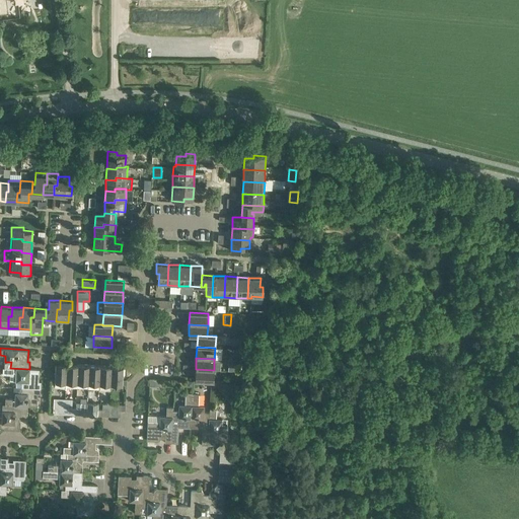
[(66,382),(67,363),(56,363),(55,381),(55,386),(65,388),(66,382)]
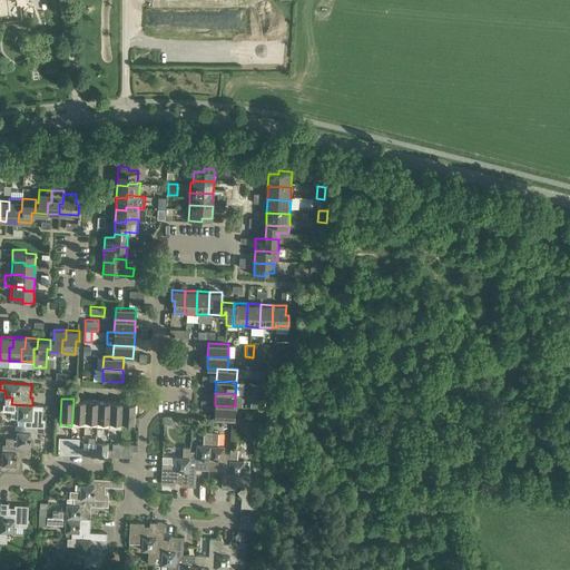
[(85,425),(85,420),(86,400),(74,399),(72,420),(71,426),(85,425)]
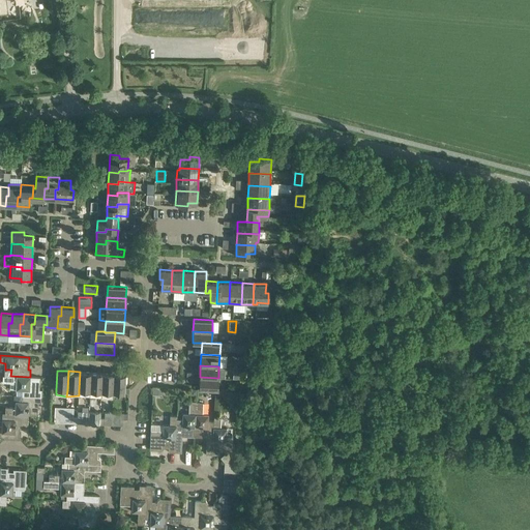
[(79,390),(90,391),(91,372),(80,372),(79,390)]
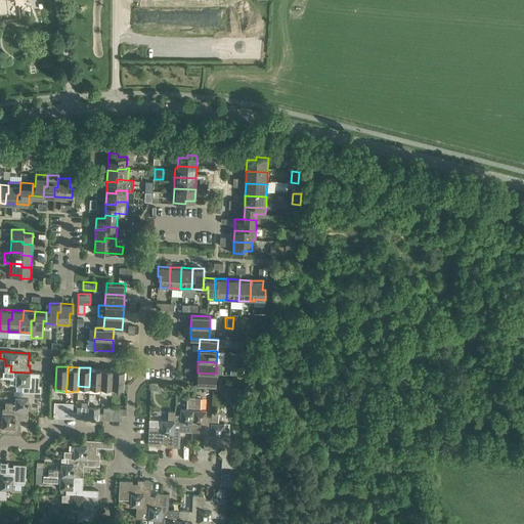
[(90,367),(89,387),(100,387),(101,368),(90,367)]
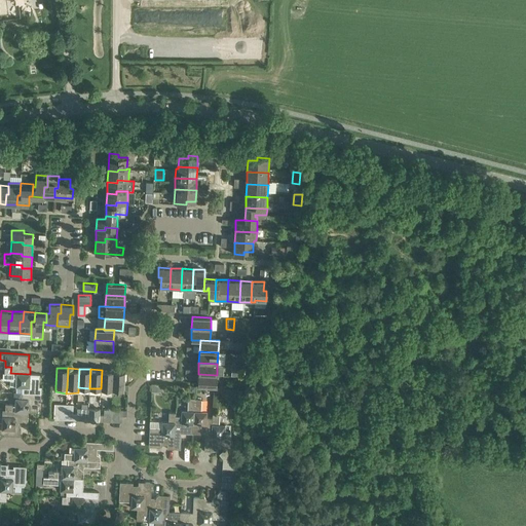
[(101,388),(112,389),(113,371),(102,370),(101,388)]
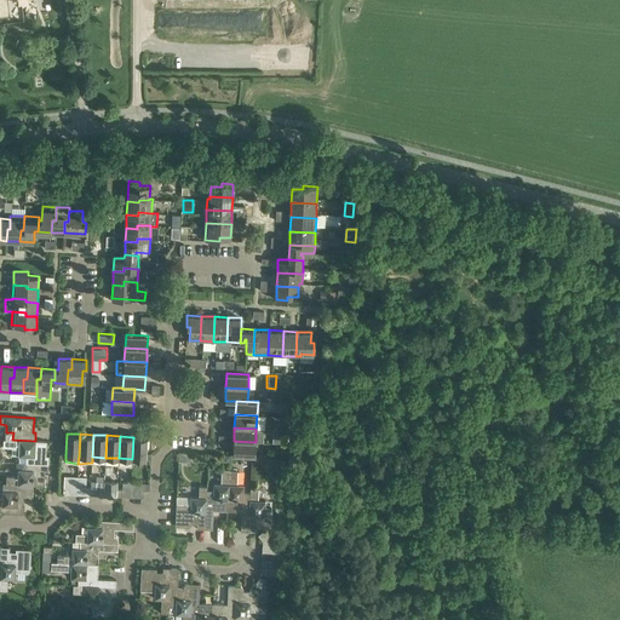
[(133,437),(132,459),(147,459),(147,437),(133,437)]
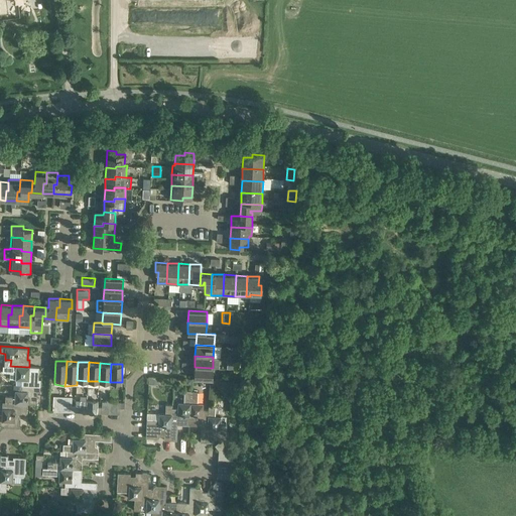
[(39,367),(29,367),(10,366),(7,366),(7,372),(10,372),(10,378),(16,379),(22,379),(22,385),(40,386),(40,379),(38,379),(39,367)]
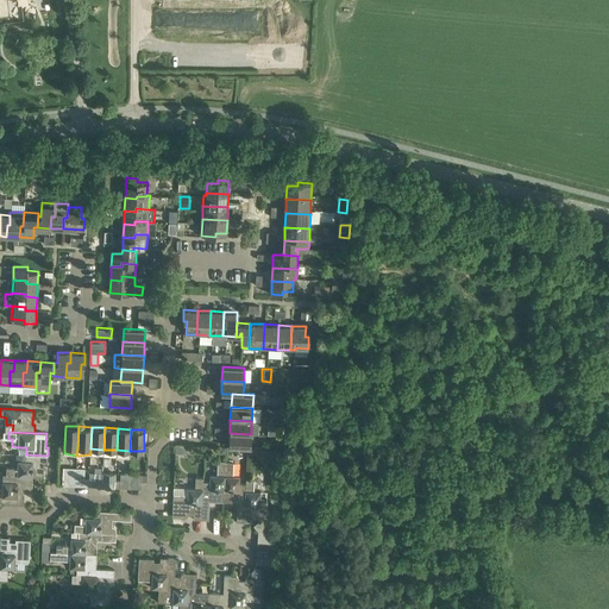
[(251,434),(230,433),(228,446),(250,447),(251,434)]
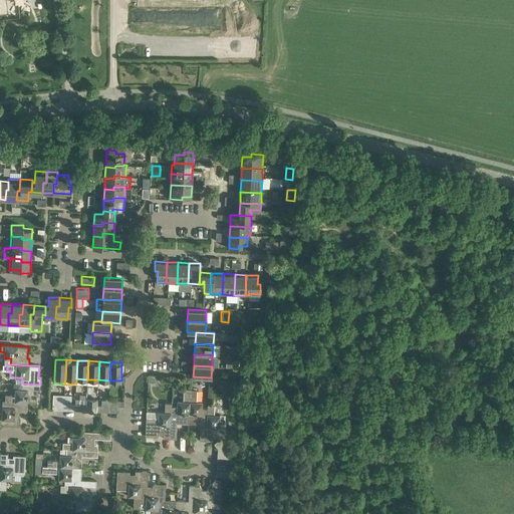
[(229,381),(222,389),(227,393),(233,387),(229,381)]
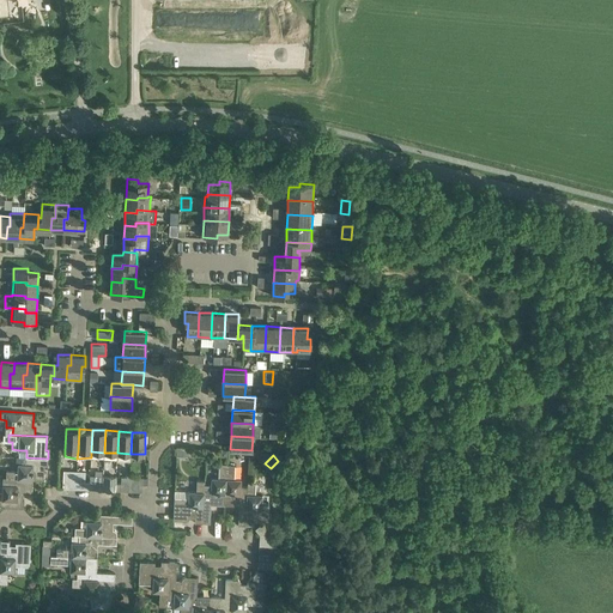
[(48,466),(48,459),(26,457),(25,465),(18,463),(18,472),(7,471),(6,478),(32,479),(44,480),(44,466),(48,466)]
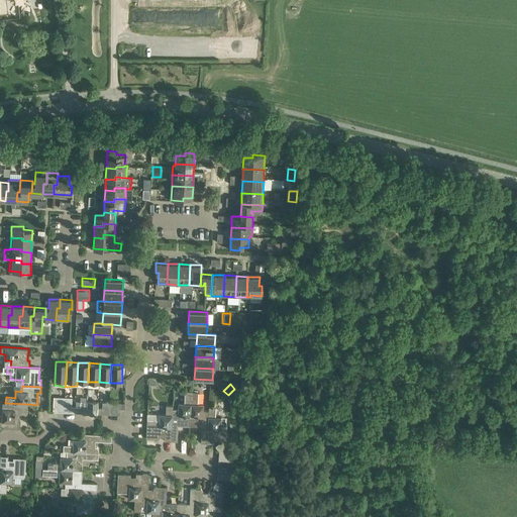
[(179,409),(173,409),(171,440),(177,441),(178,425),(189,426),(191,392),(186,391),(185,403),(179,403),(179,409)]
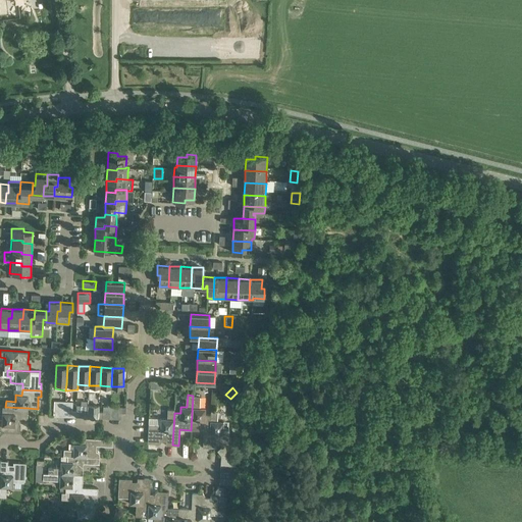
[(203,447),(209,447),(211,414),(205,414),(205,408),(199,408),(200,396),(193,396),(191,430),(204,430),(203,447)]
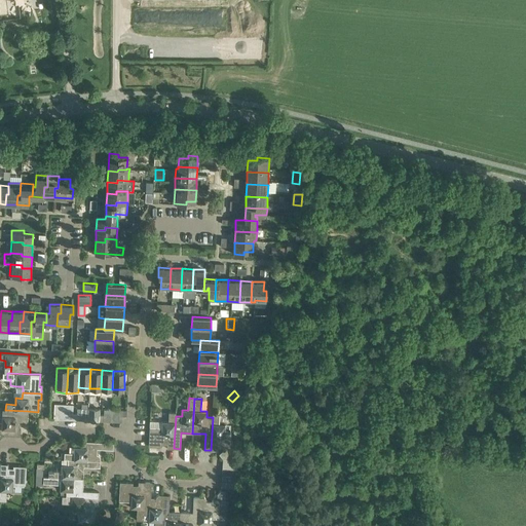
[(65,419),(66,404),(54,404),(53,419),(65,419)]
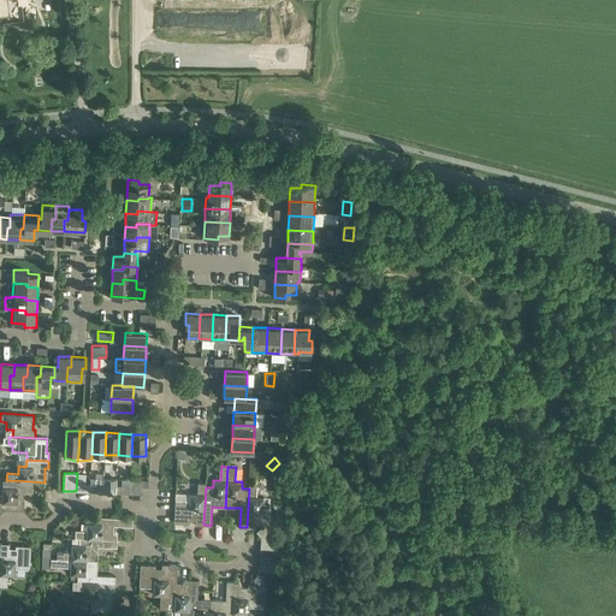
[(86,473),(77,473),(76,491),(89,492),(89,484),(86,484),(86,473)]
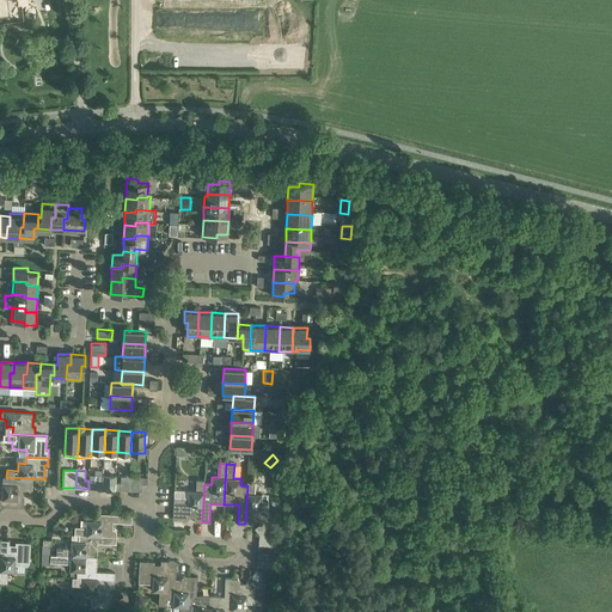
[(95,482),(89,481),(89,489),(103,489),(103,476),(95,475),(95,482)]
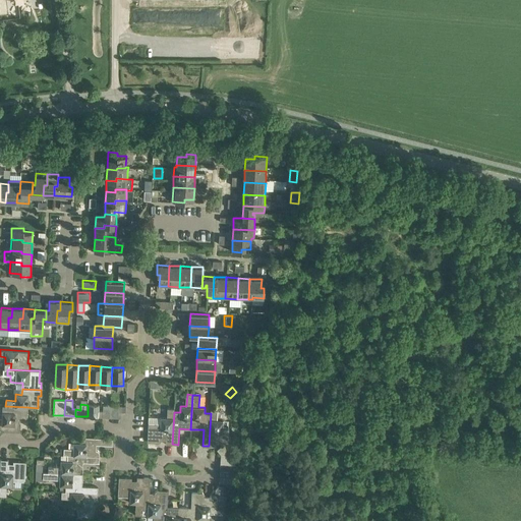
[(95,405),(88,405),(88,416),(98,417),(99,411),(94,411),(95,405)]
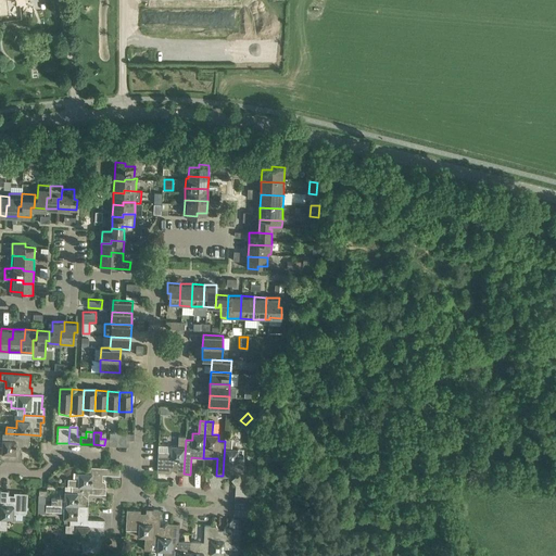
[(110,443),(117,443),(117,432),(111,432),(110,439),(105,439),(104,445),(110,445),(110,443)]
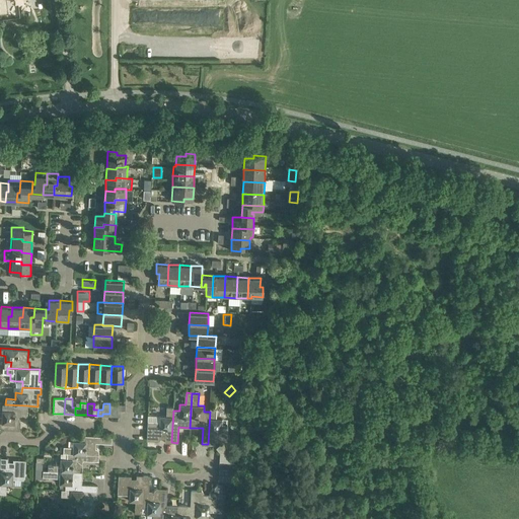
[(109,403),(109,414),(109,416),(121,417),(122,404),(109,403)]
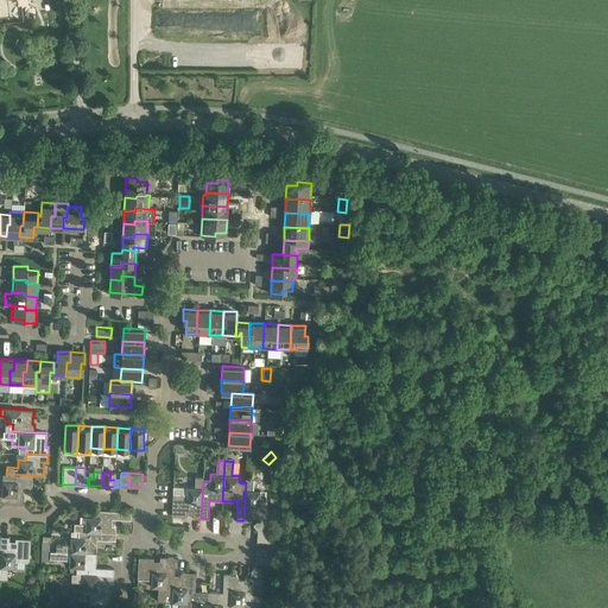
[(32,475),(6,474),(4,474),(2,488),(0,487),(0,502),(24,504),(24,495),(21,495),(21,494),(23,494),(23,489),(31,489),(32,475)]
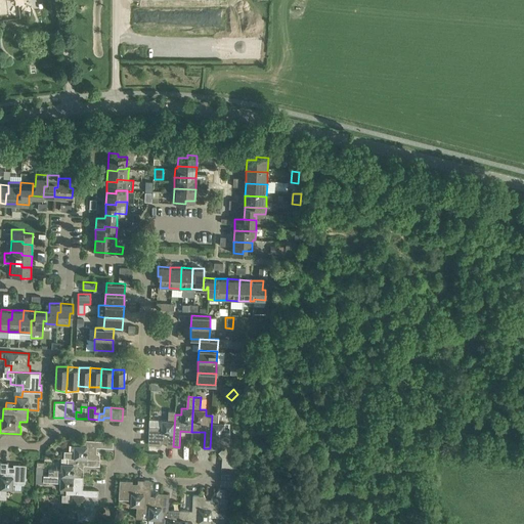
[(173,446),(175,415),(175,410),(168,410),(168,420),(162,420),(162,426),(149,425),(148,444),(161,445),(161,442),(167,443),(167,446),(173,446)]
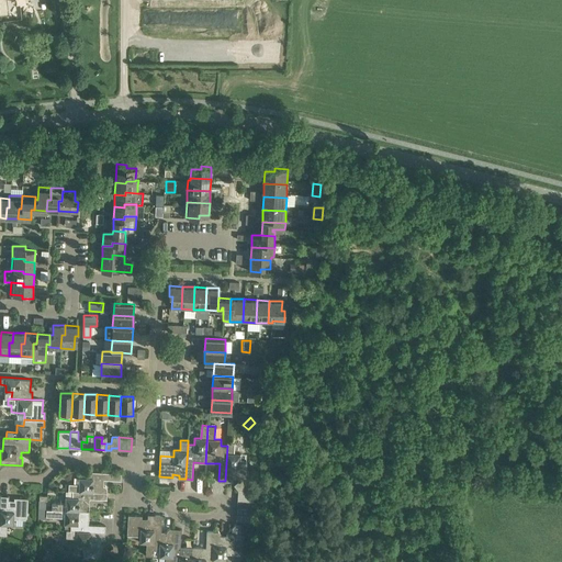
[(227,446),(225,481),(229,481),(233,479),(233,478),(238,478),(238,481),(234,484),(238,490),(245,490),(247,460),(240,460),(240,453),(234,453),(235,442),(227,442),(227,446)]
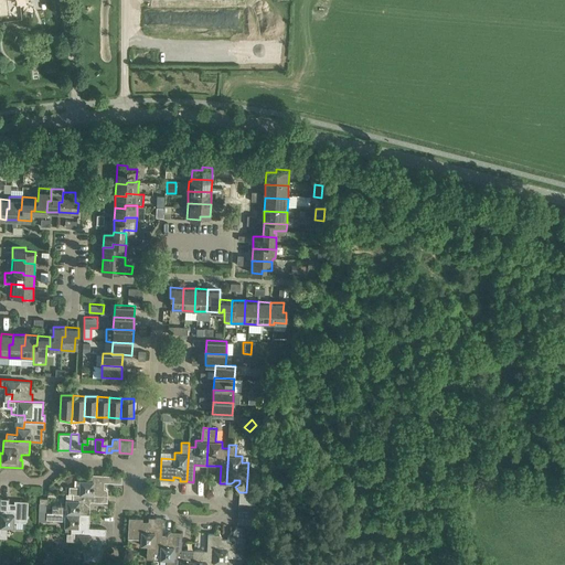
[(68,493),(73,493),(108,494),(108,490),(106,488),(105,488),(105,482),(121,482),(123,476),(87,473),(86,480),(80,480),(80,487),(70,486),(68,493)]
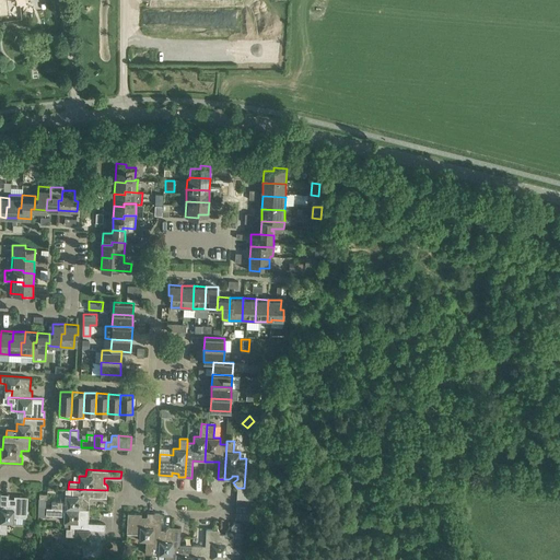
[(107,490),(72,489),(72,496),(66,494),(65,501),(51,501),(51,508),(89,509),(90,497),(106,498),(107,490)]
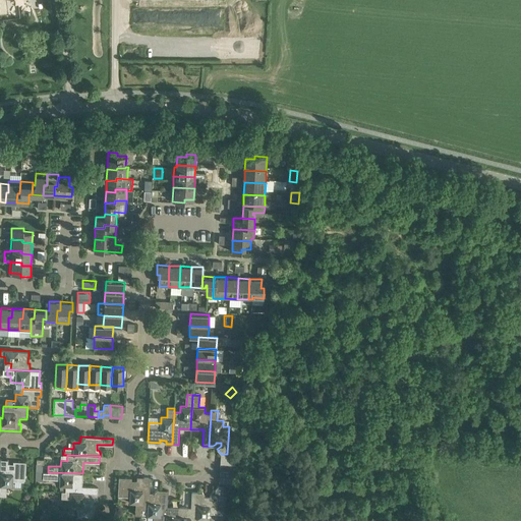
[(1,459),(0,489),(0,495),(6,496),(7,486),(12,486),(13,480),(25,480),(26,462),(13,461),(13,464),(8,463),(8,460),(1,459)]
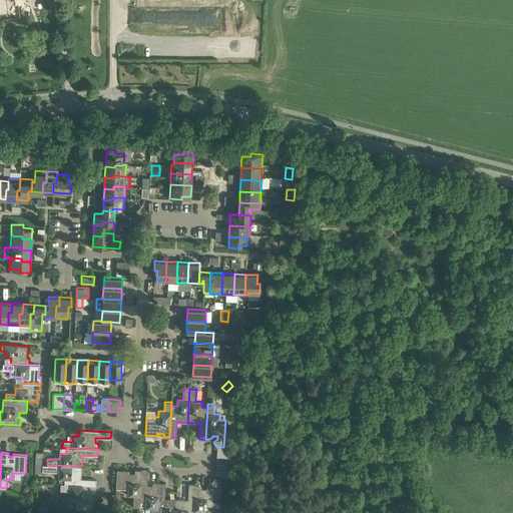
[(81,466),(47,465),(42,465),(42,471),(47,472),(58,472),(58,478),(64,478),(64,484),(96,485),(96,479),(81,479),(81,466)]
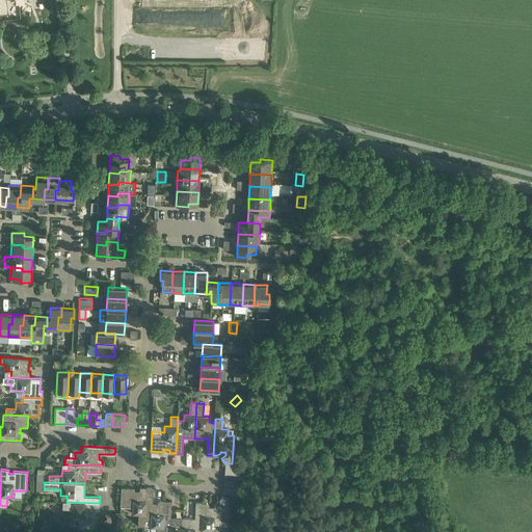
[(144,520),(147,487),(140,486),(139,490),(134,490),(134,487),(122,486),(121,506),(133,507),(132,512),(138,513),(138,526),(144,526),(144,520)]
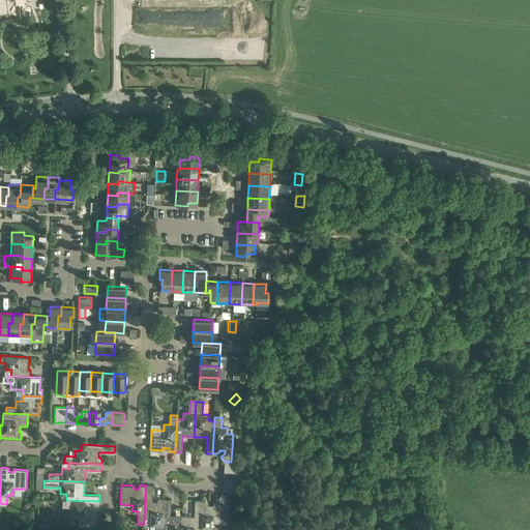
[(153,486),(146,486),(144,518),(150,518),(150,524),(156,525),(155,529),(162,529),(164,498),(159,498),(157,500),(157,502),(152,501),(153,486)]
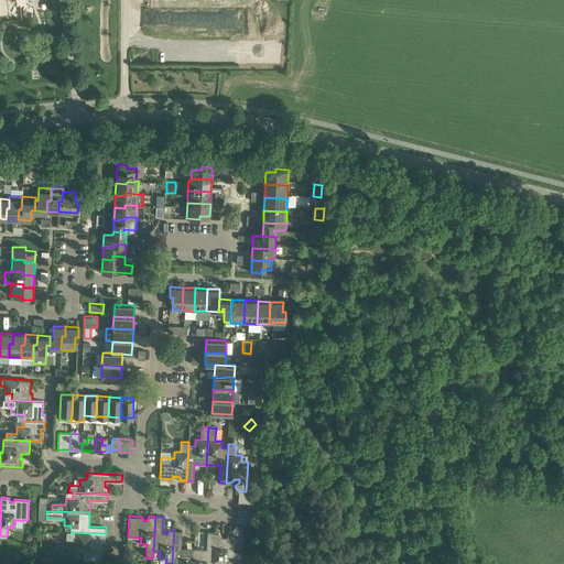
[(214,532),(212,563),(219,563),(220,561),(227,562),(227,555),(240,555),(242,527),(236,527),(232,529),(232,534),(227,534),(227,539),(224,538),(224,537),(221,537),(221,535),(219,533),(214,532)]
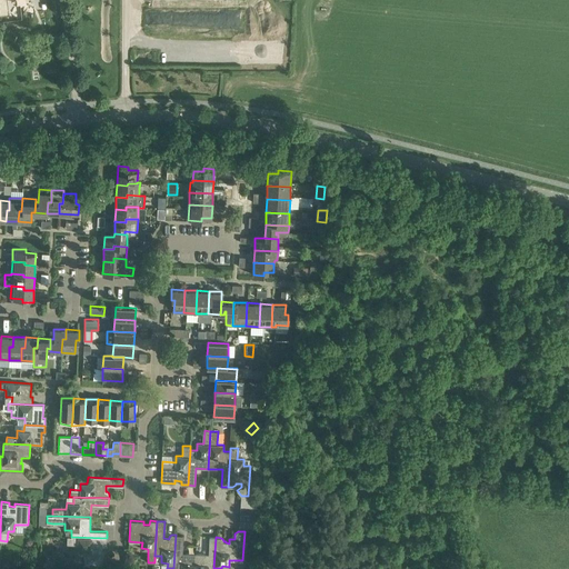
[(195,568),(196,553),(182,552),(183,536),(176,535),(173,568),(195,568)]
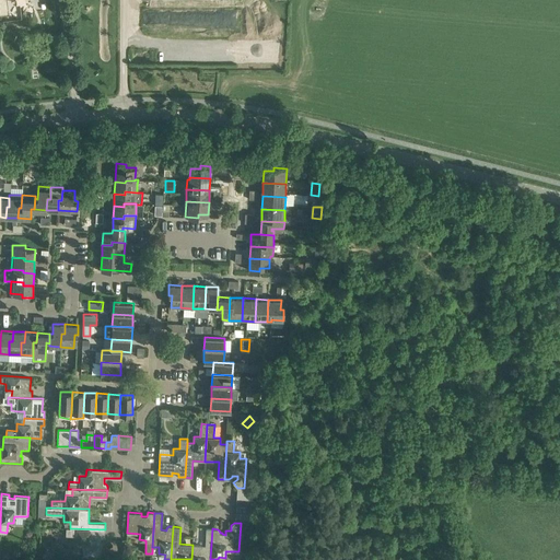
[(105,529),(70,528),(67,528),(66,535),(77,536),(76,543),(82,543),(82,556),(102,557),(103,543),(101,543),(101,537),(104,537),(105,529)]
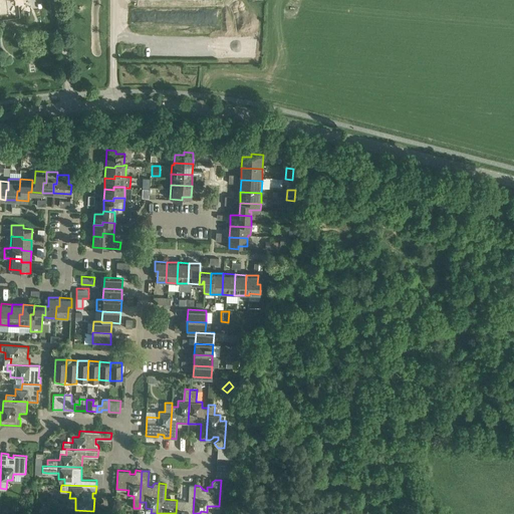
[(193,513),(195,485),(189,485),(189,501),(177,500),(176,513),(193,513)]
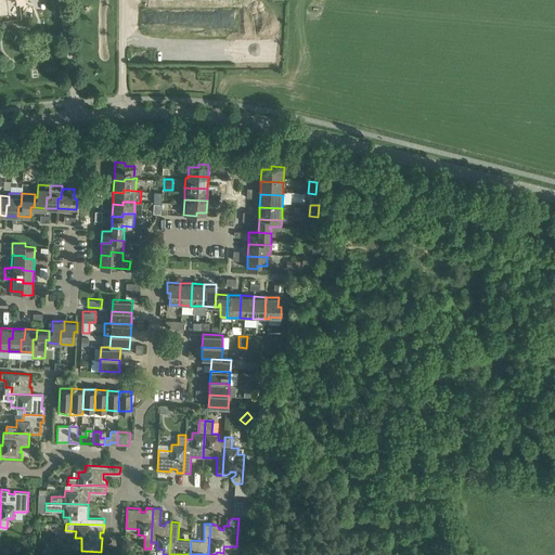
[(44,545),(42,552),(42,553),(49,554),(51,554),(54,549),(44,545)]
